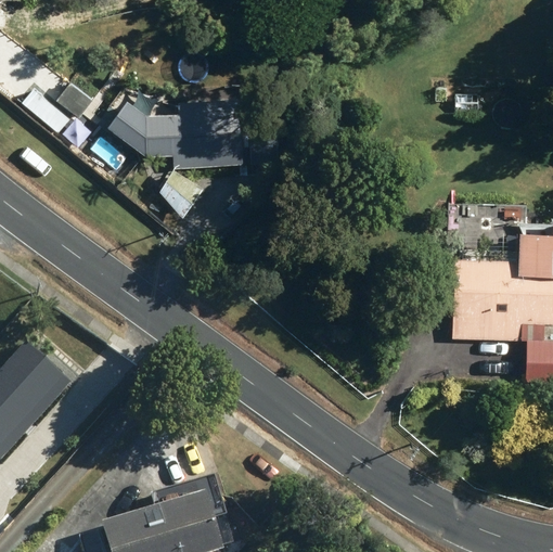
[(268,63),(268,76),(280,76),(281,64),(268,63)]
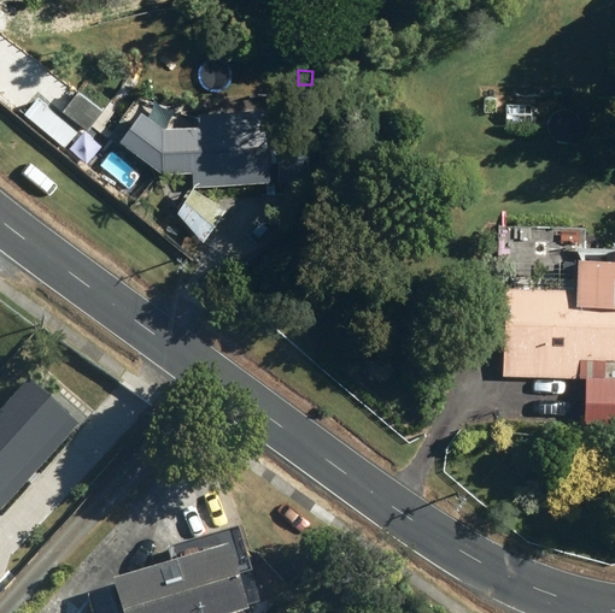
[(63,113),(88,133),(104,112),(78,93),(63,113)]
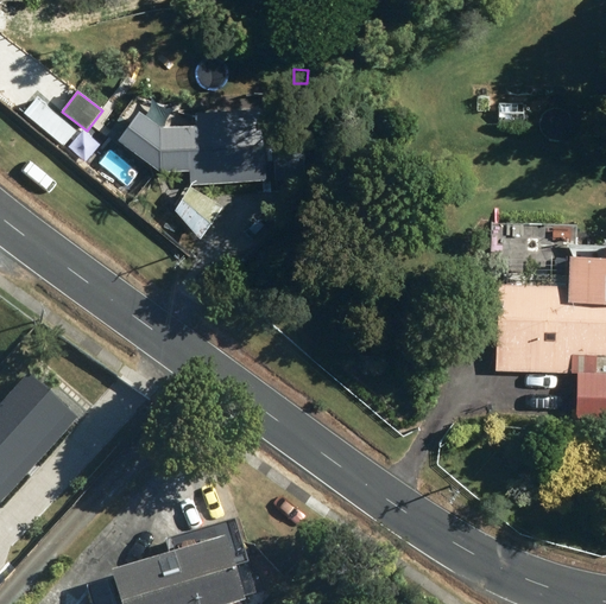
[(190,171),(190,186),(266,182),(262,108),(193,113),(194,125),(158,126),(146,116),(133,119),(117,140),(161,172),(190,171)]
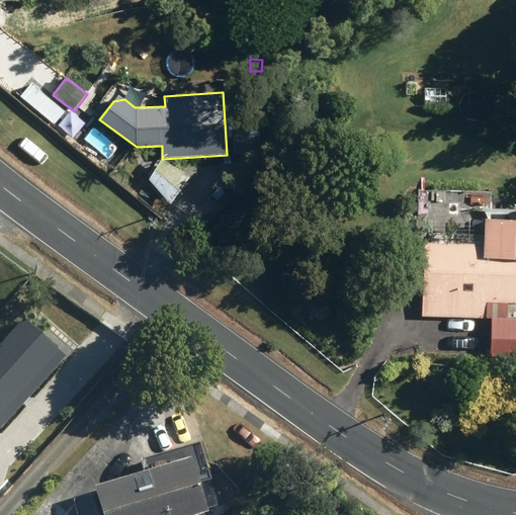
[(144,187),(171,205),(189,177),(162,160),(144,187)]
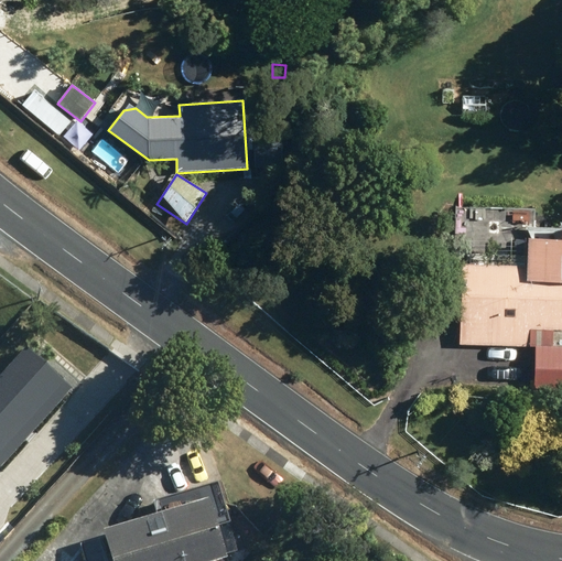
[(529,346),(530,330),(561,330),(561,238),(527,238),(527,266),(462,265),(461,345),(529,346)]
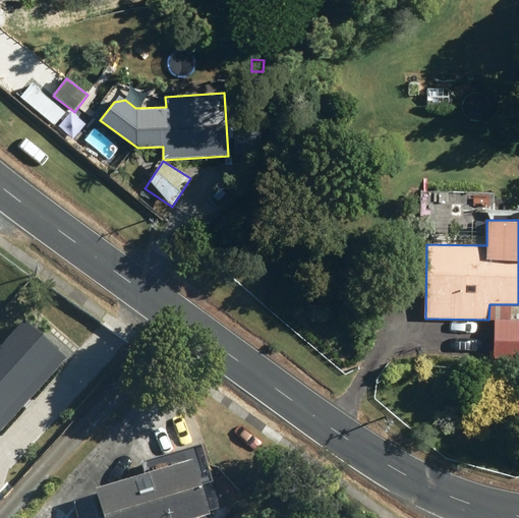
[(518,317),(495,317),(494,363),(518,363),(518,317)]
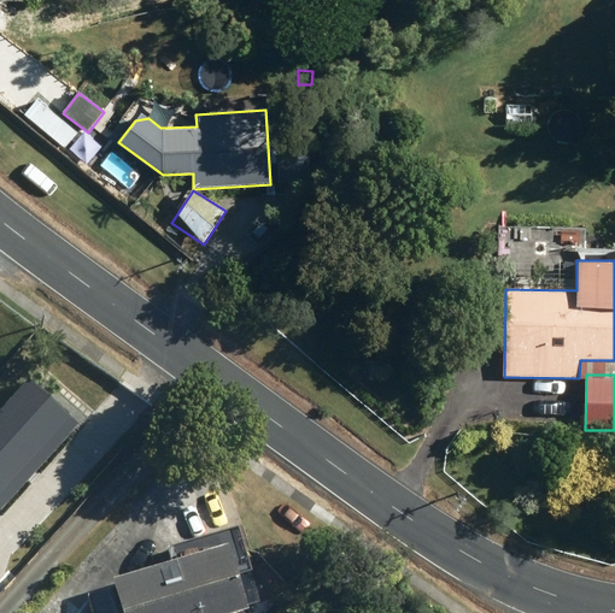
[(0,416),(0,516),(1,517),(78,430),(28,385),(0,416)]
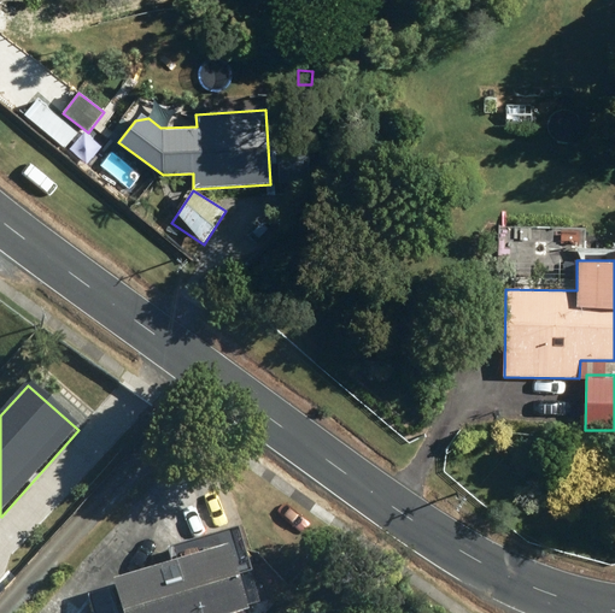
[(245,612),(228,552),(111,588),(112,593),(88,600),(91,612),(245,612)]
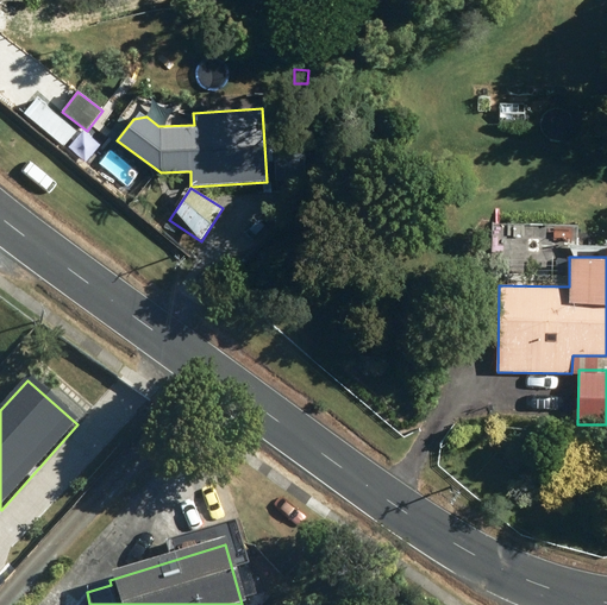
All buildings are outlined.
